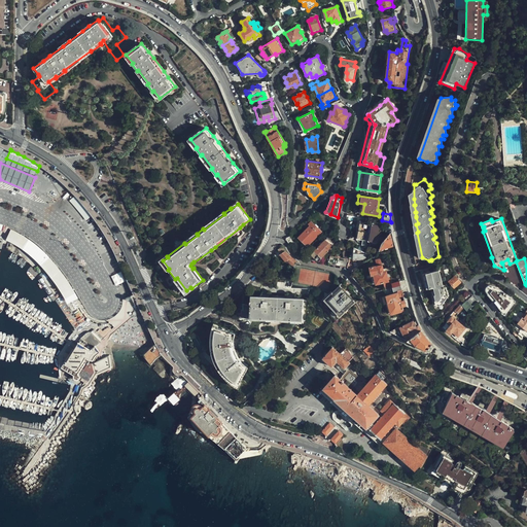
[(381,237),(383,231),(380,231),(381,225),(358,221),(357,226),(360,226),(358,238),(359,238),(358,241),(362,242),(363,239),(379,241),(380,237),(381,237)]
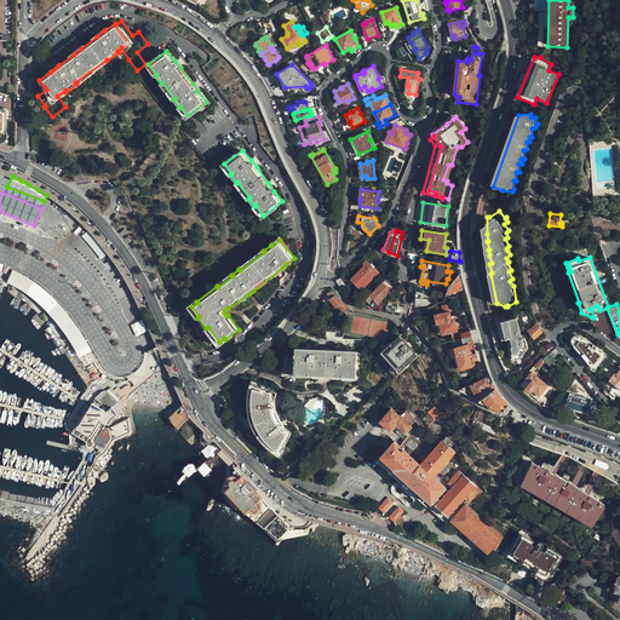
[(366,265),(374,274),(377,270),(368,262),(365,264),(366,265)]
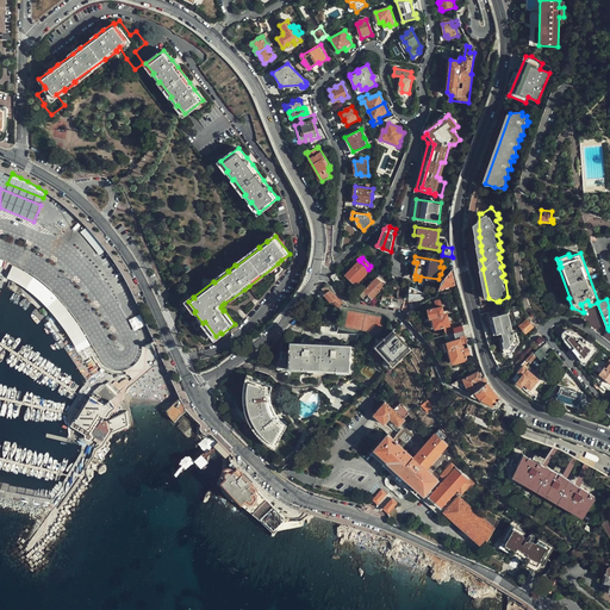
[(355,282),(368,269),(360,261),(347,274),(355,282)]
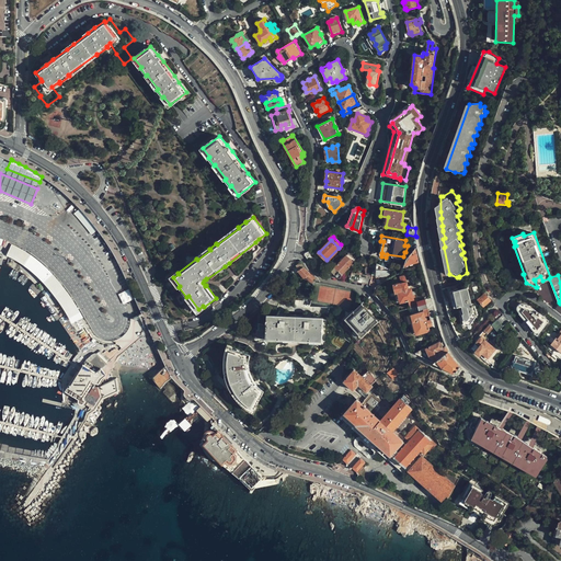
[(31,255),(13,245),(8,256),(25,265),(34,273),(50,289),(64,306),(75,323),(83,317),(73,300),(63,285),(47,268),(31,255)]
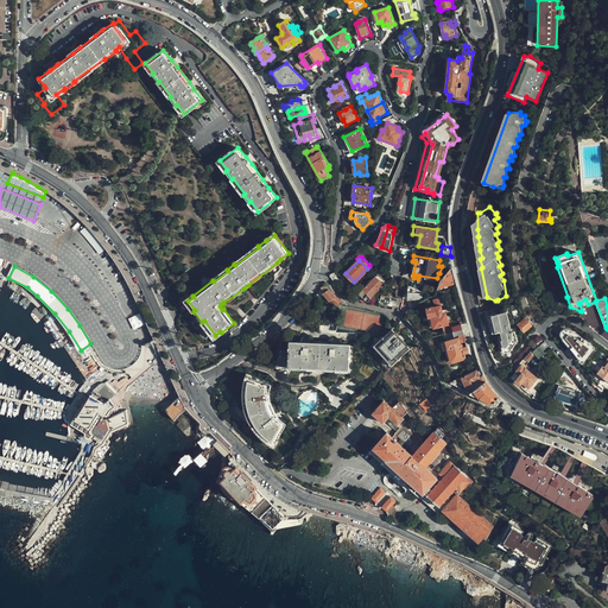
[(453,273),(450,268),(441,282),(437,290),(448,287),(448,285),(454,283),(453,273)]
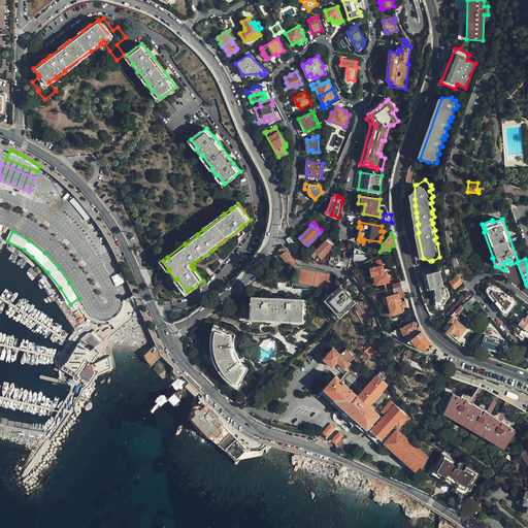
[(289,237),(287,238),(292,246),(297,243),(292,236),(292,237),(289,237)]
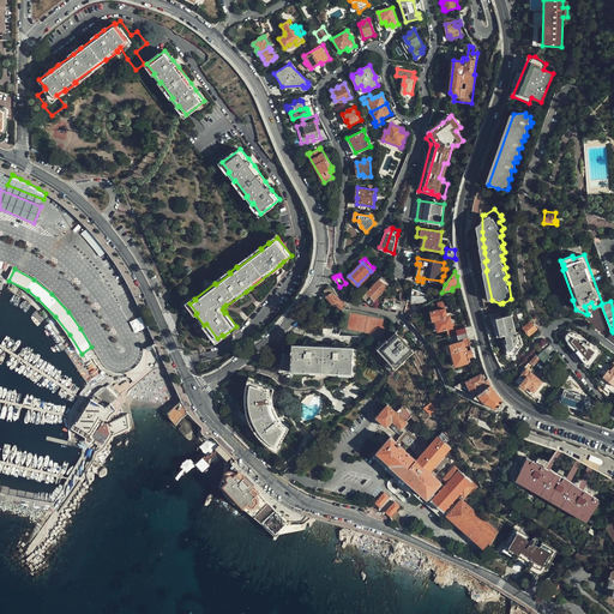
[(371,305),(372,305),(387,288),(387,287),(390,284),(389,284),(390,283),(390,281),(389,280),(386,281),(381,277),(380,280),(379,278),(366,293),(362,296),(371,305)]
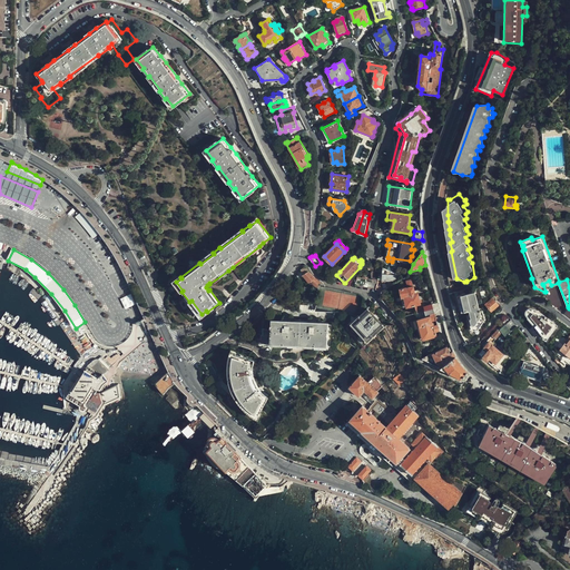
[(302,269),(301,271),(305,274),(303,275),(308,281),(311,283),(312,282),(317,287),(322,284),(322,283),(310,272),(307,267),(306,267),(305,268),(302,269)]
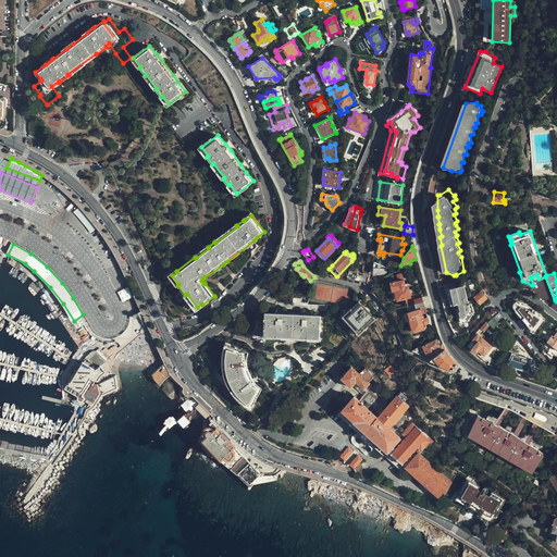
[(346,279),(363,282),(368,282),(369,274),(359,272),(359,273),(355,272),(355,271),(349,270),(349,273),(348,275),(347,275),(346,279)]
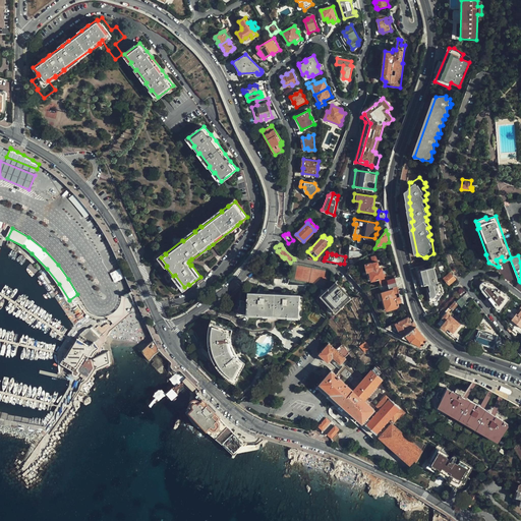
[(389,284),(397,282),(396,278),(389,279),(387,271),(383,272),(383,268),(381,269),(379,262),(378,262),(377,256),(375,255),(371,256),(373,263),(366,265),(369,280),(372,280),(372,281),(380,279),(382,286),(389,284)]
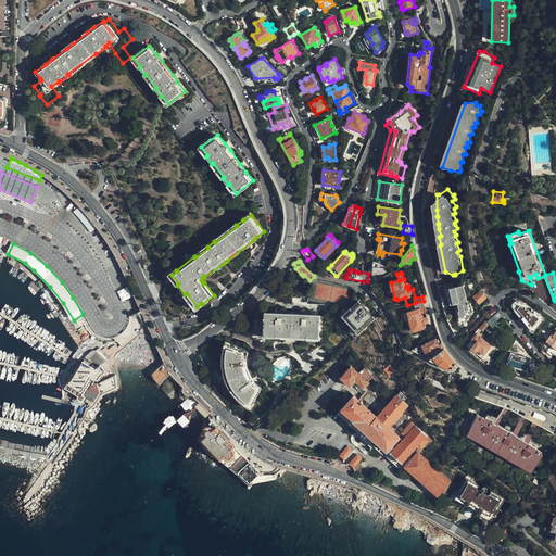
[(467,298),(471,297),(471,295),(467,297),(464,285),(446,289),(450,305),(457,303),(459,310),(457,311),(459,317),(460,317),(463,323),(466,323),(474,313),(471,306),(476,305),(472,300),(468,301),(467,298)]
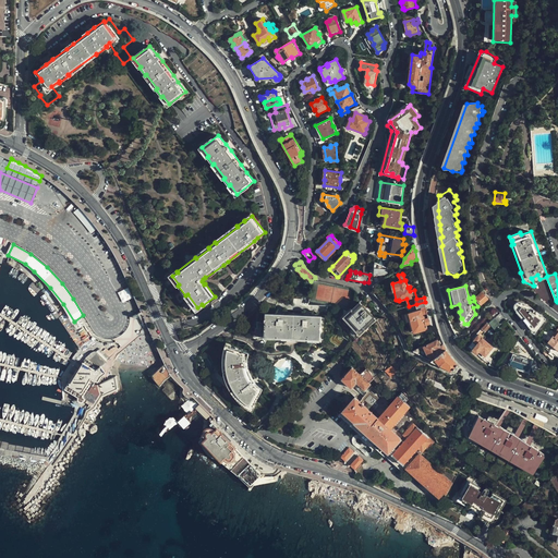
[(488,300),(483,292),(480,295),(480,296),(477,299),(482,303),(485,301),(486,302),(488,300)]
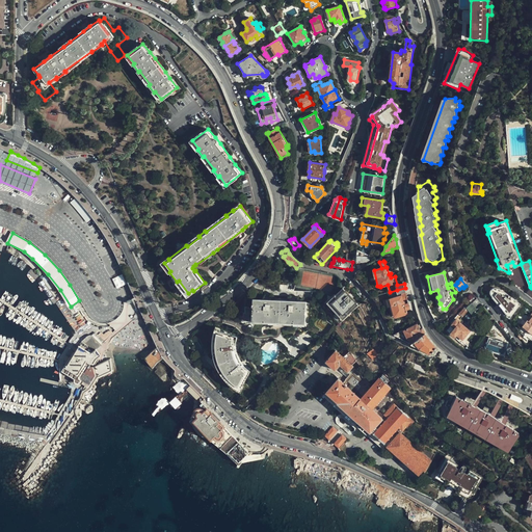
[(358,304),(344,288),(336,295),(336,294),(335,295),(336,296),(328,301),(334,308),(333,309),(338,314),(339,313),(344,318),(358,304)]
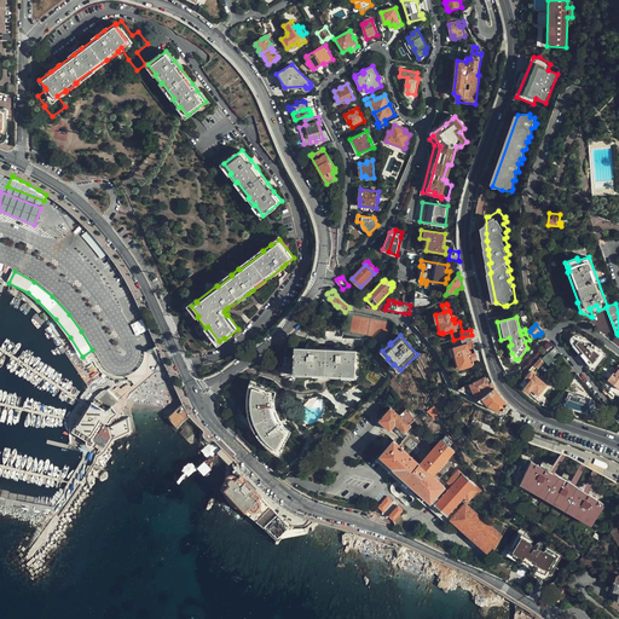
[(474,347),(472,335),(462,337),(463,342),(469,341),(468,343),(453,347),(453,350),(447,352),(449,358),(455,357),(456,362),(458,362),(460,366),(461,368),(474,365),(474,360),(478,359),(476,353),(472,354),(470,351),(470,350),(474,347)]
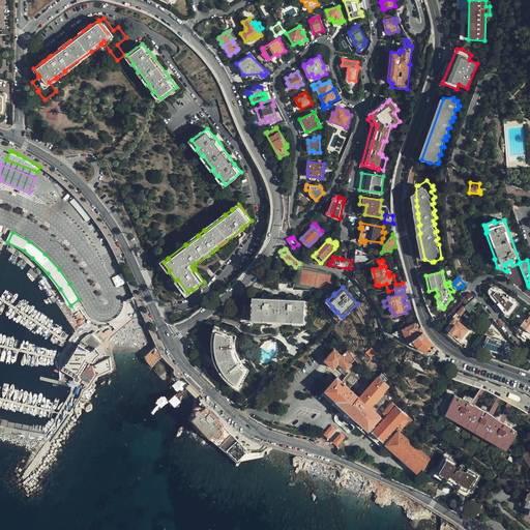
[(496,307),(502,315),(505,312),(508,314),(519,301),(507,292),(500,289),(496,288),(496,287),(493,287),(490,288),(489,290),(489,291),(489,293),(490,294),(494,300),(497,303),(498,304),(496,307)]
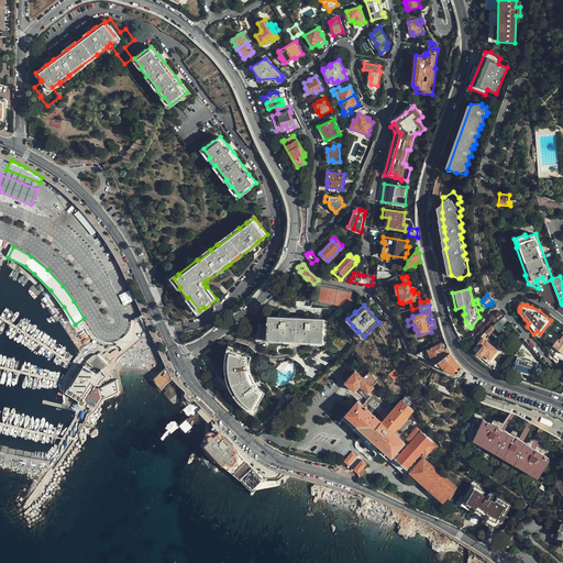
[(496,328),(499,332),(511,322),(505,315),(500,320),(499,319),(495,322),(493,326),(496,328)]
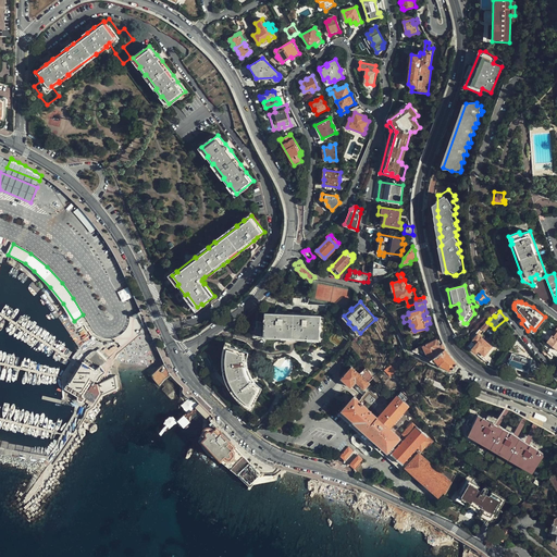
[(324,316),(309,314),(302,314),(283,313),(276,313),(265,313),(265,318),(264,318),(263,320),(265,320),(265,323),(257,323),(257,326),(256,326),(256,331),(252,331),(252,334),(252,335),(252,336),(254,336),(255,336),(261,335),(261,334),(264,334),(264,337),(286,338),(297,338),(323,339),(324,316)]
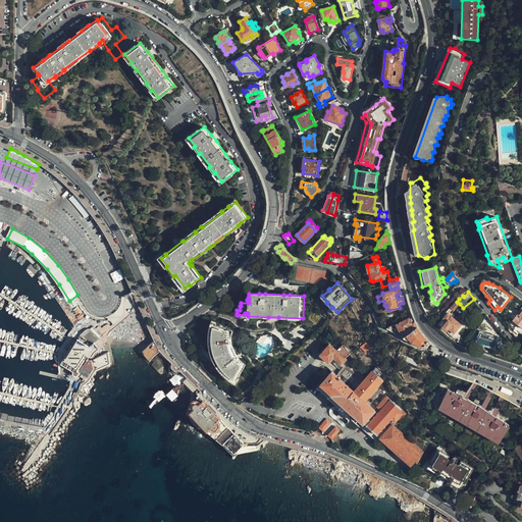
[(455,310),(460,304),(457,302),(459,299),(451,307),(455,310)]
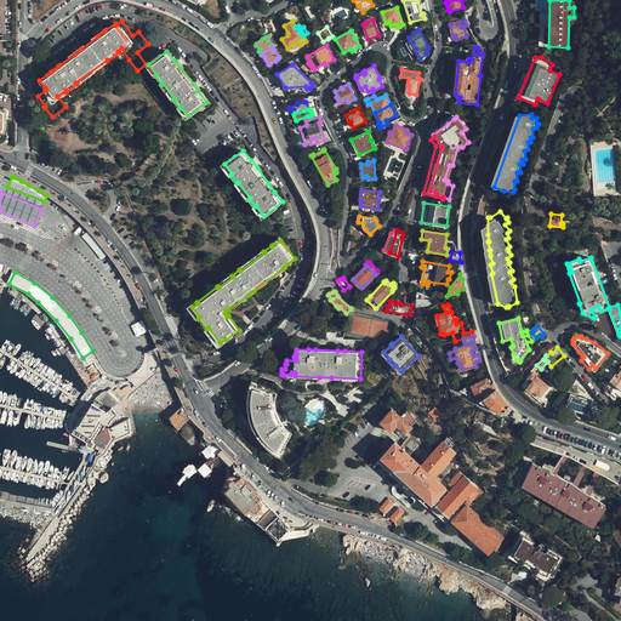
[(539,372),(541,369),(536,365),(531,371),(533,372),(528,379),(531,382),(525,389),(531,394),(534,391),(540,397),(550,386),(539,377),(540,376),(540,374),(539,372)]
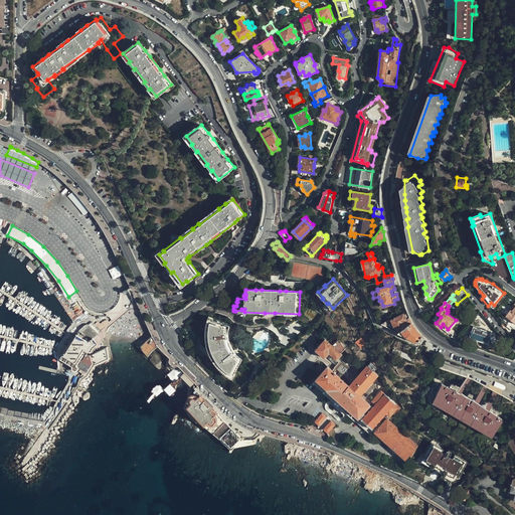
[(514,306),(512,310),(510,309),(506,315),(514,321),(514,306)]
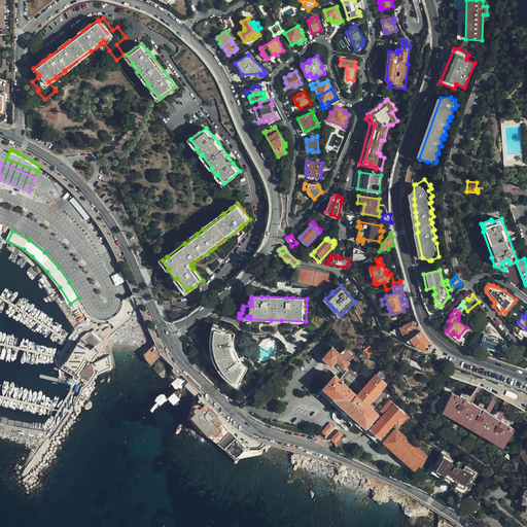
[(420,328),(419,325),(417,327),(413,321),(398,330),(403,338),(406,336),(409,340),(421,330),(420,328)]
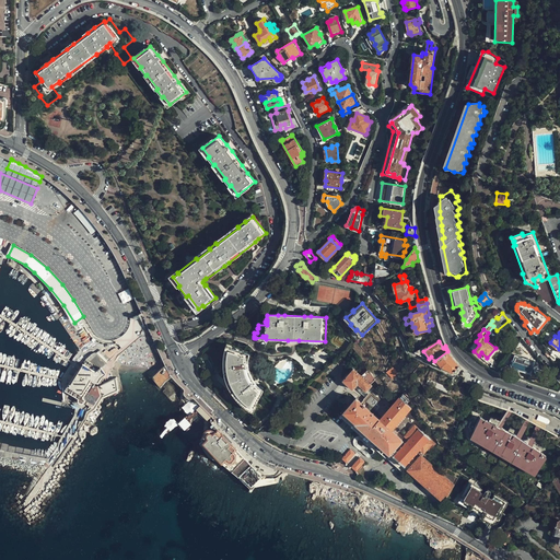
[(248,370),(247,366),(247,361),(249,350),(225,343),(223,349),(222,352),(222,361),(222,369),(222,373),(224,378),(229,389),(232,395),(237,400),(240,403),(245,408),(249,411),(253,412),(255,407),(254,407),(264,389),(260,387),(257,385),(254,382),(252,377),(249,373),(248,370)]
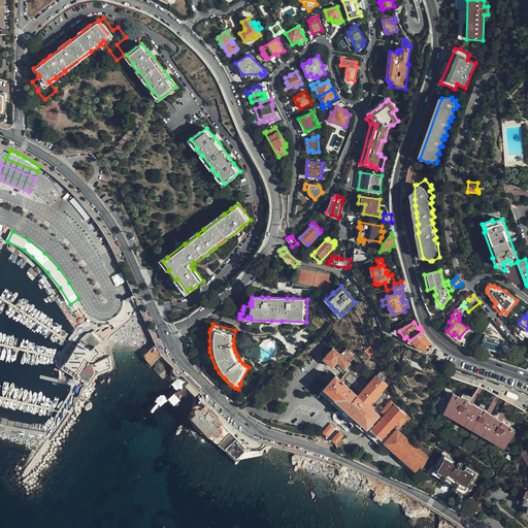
[(98,332),(105,338),(113,330),(110,327),(108,329),(108,328),(106,329),(104,331),(102,330),(100,329),(98,332)]
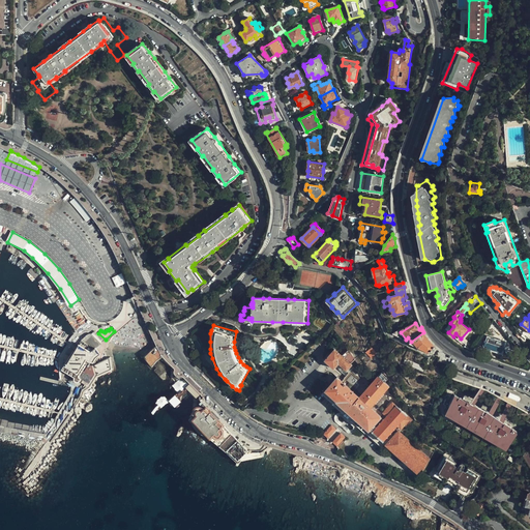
[(80,381),(86,384),(85,385),(84,384),(82,385),(82,386),(82,387),(83,389),(89,385),(95,375),(95,373),(92,363),(93,362),(94,362),(97,357),(102,353),(98,348),(97,347),(101,343),(104,342),(94,332),(92,333),(91,333),(90,333),(89,333),(87,334),(87,335),(82,340),(82,341),(80,343),(75,351),(74,350),(70,356),(67,354),(65,357),(66,362),(62,370),(75,377),(75,378),(75,379),(75,380),(76,381),(77,382),(78,382),(79,382),(80,382),(80,381)]
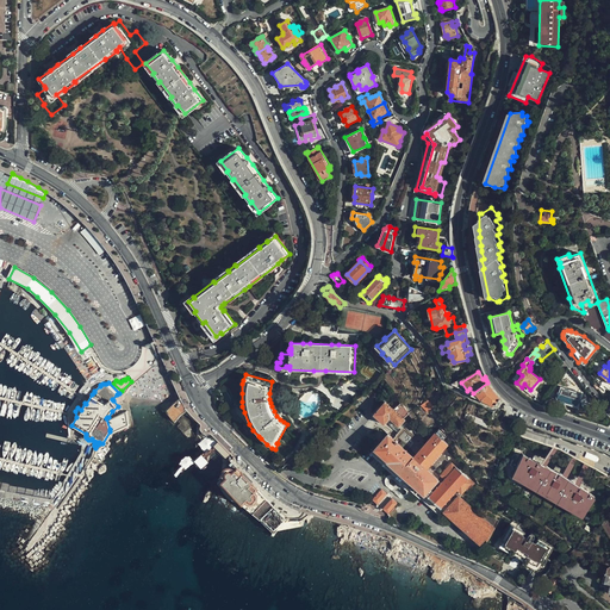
[(487,383),(473,393),(472,394),(493,406),(498,405),(502,399),(495,391),(487,383)]
